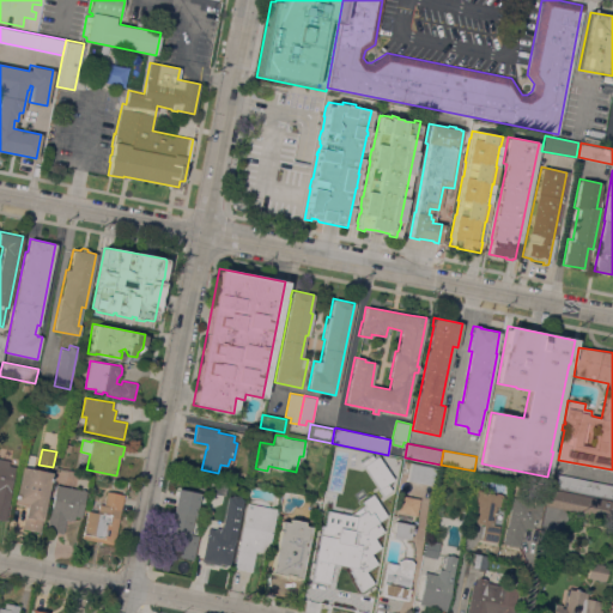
[(5,520),(0,519),(0,459),(10,461),(8,466),(14,467),(11,490),(5,520)]
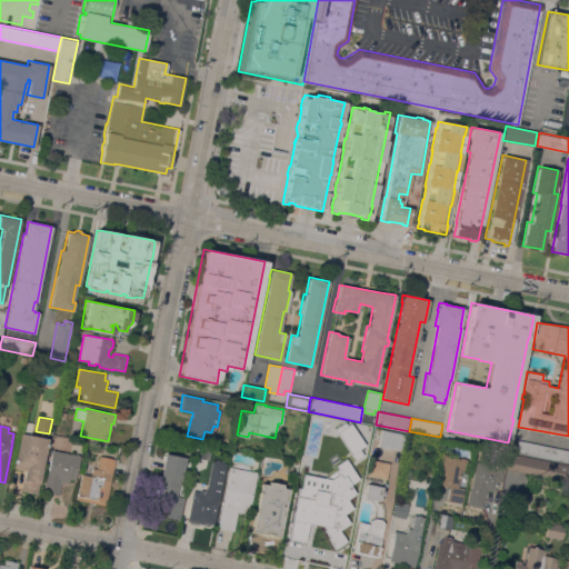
[(317,446),(320,426),(358,433),(357,440),(361,441),(359,452),(357,452),(356,459),(352,459),(351,460),(347,459),(347,458),(326,453),(327,448),(323,448),(323,449),(320,448),(320,447),(317,446)]
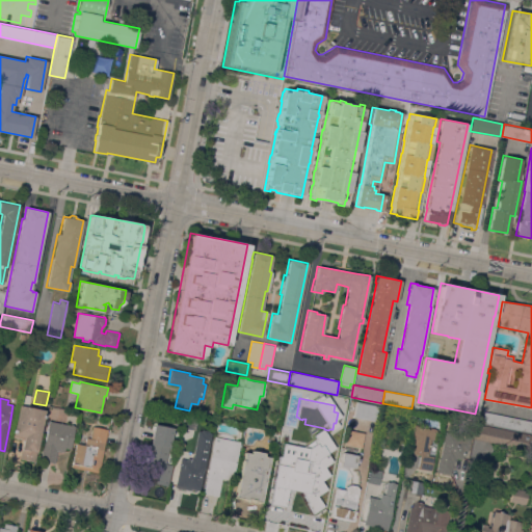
[(378,406),(375,421),(353,417),(356,401),(378,406)]
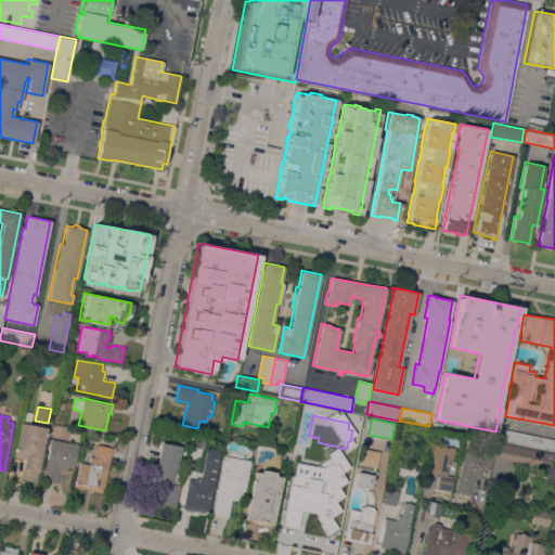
[(36,481),(21,478),(24,459),(13,456),(20,422),(47,428),(36,481)]
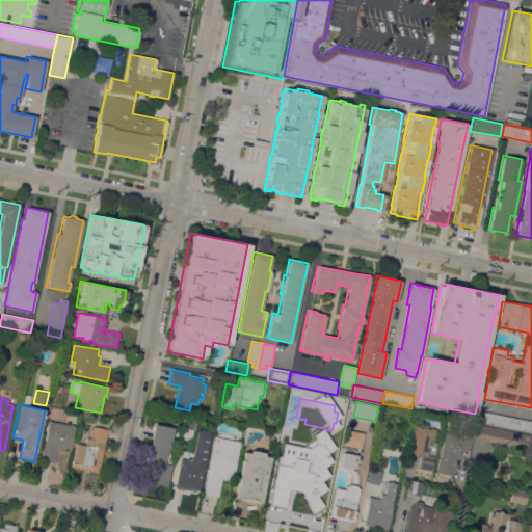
[(531,421),(531,432),(477,422),(479,410),(531,421)]
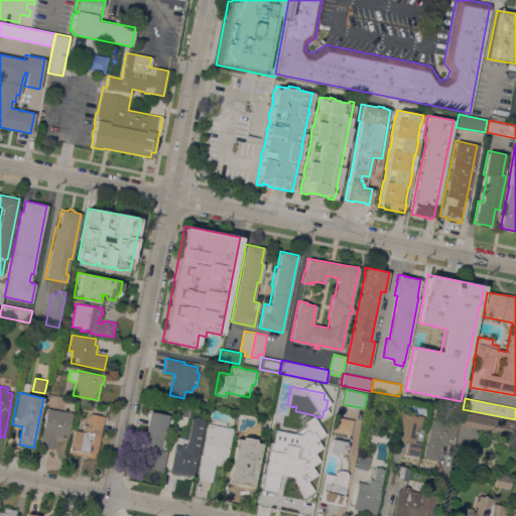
[(176,414),(178,403),(190,405),(188,416),(176,414)]
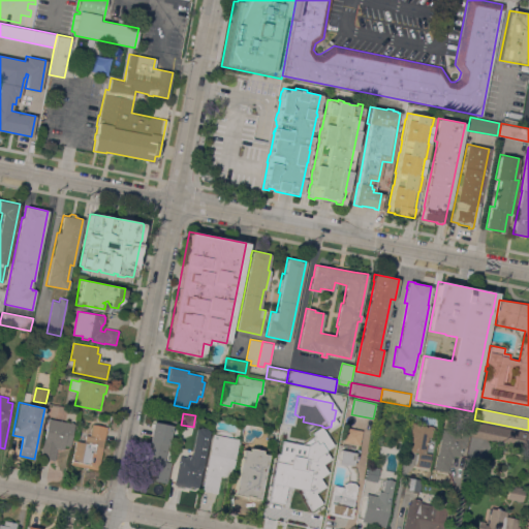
[(69,423),(70,422),(72,422),(72,423),(73,424),(69,446),(64,445),(63,449),(56,447),(54,460),(39,458),(42,440),(43,441),(48,418),(69,423)]
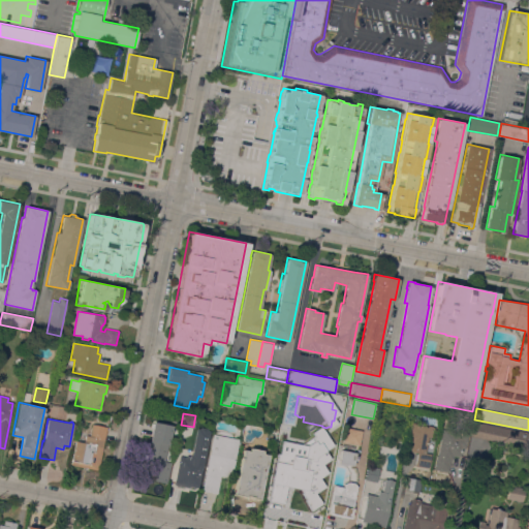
[(528,431),(528,446),(470,435),(473,421),(528,431)]
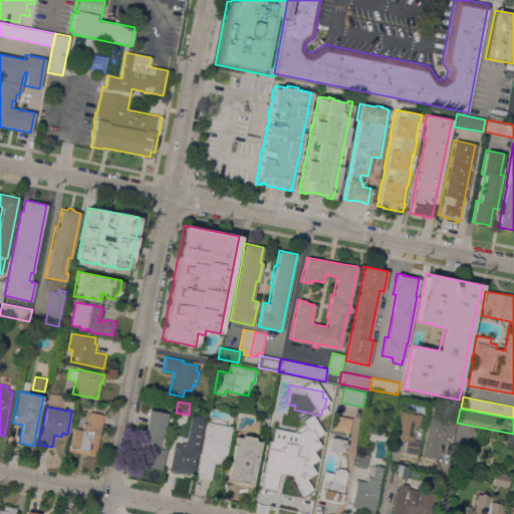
[(403,452),(405,439),(398,438),(400,430),(398,430),(398,426),(397,426),(400,411),(416,414),(416,413),(421,414),(419,424),(416,423),(414,439),(418,440),(416,454),(403,452)]
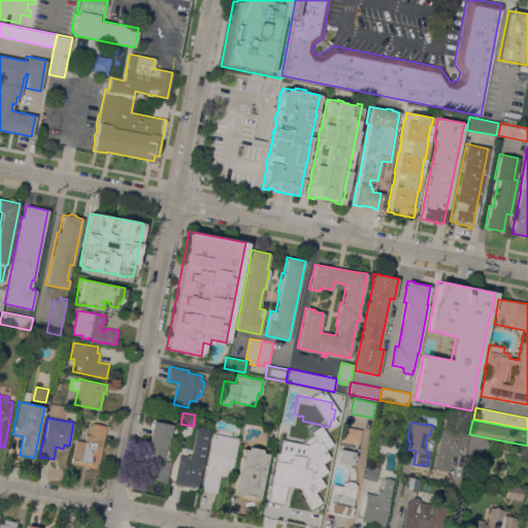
[(84,441),(86,434),(89,434),(92,423),(106,426),(98,469),(70,463),(75,439),(84,441)]
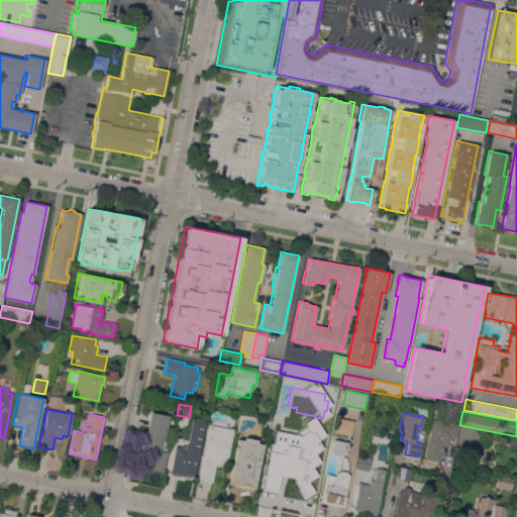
[(181,444),(185,444),(185,443),(187,444),(192,418),(195,418),(195,416),(202,418),(202,420),(204,420),(198,450),(193,476),(171,472),(176,445),(180,446),(181,444)]
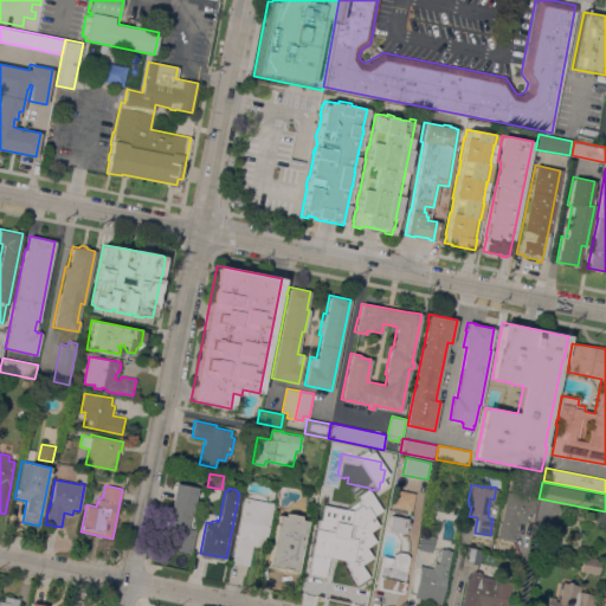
[(189,510),(191,510),(187,530),(194,532),(189,553),(162,548),(169,505),(172,507),(175,489),(193,491),(189,510)]
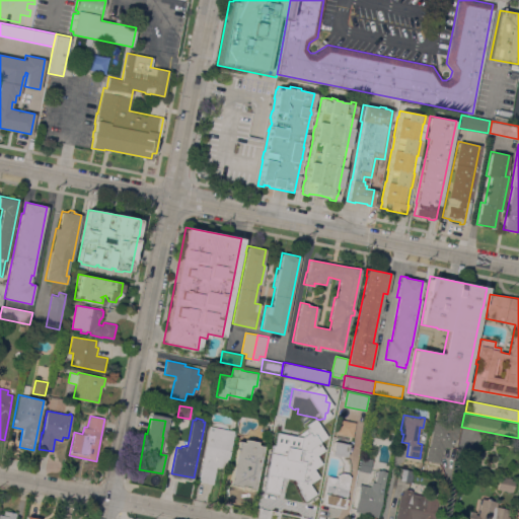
[(450,424),(450,428),(451,429),(452,423),(459,425),(456,439),(452,438),(451,447),(444,445),(443,450),(442,450),(439,462),(425,459),(428,446),(429,446),(434,420),(450,424)]
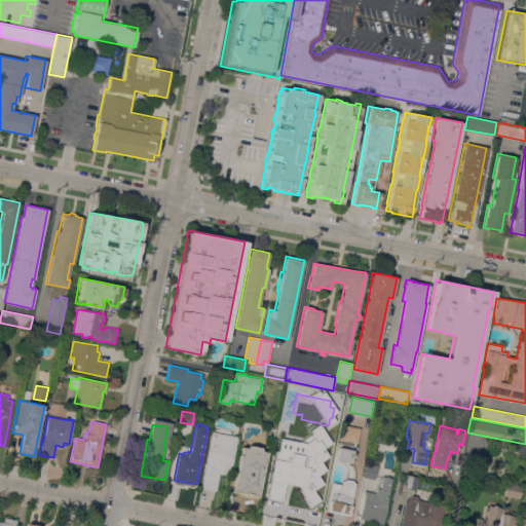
[(229,475),(219,473),(216,490),(201,487),(212,431),(236,437),(229,475)]
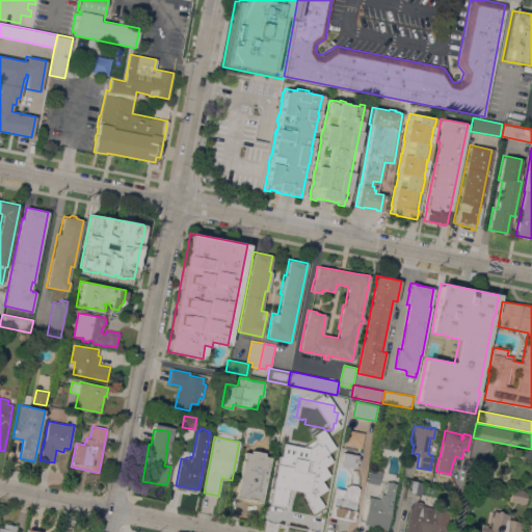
[(241,459),(242,459),(243,452),(250,453),(250,450),(254,449),(256,449),(259,449),(261,450),(262,451),(263,453),(263,456),(269,456),(261,502),(255,501),(254,502),(251,503),(249,503),(247,502),(246,499),(235,497),(238,478),(237,477),(238,474),(239,474),(241,462),(240,462),(241,459)]
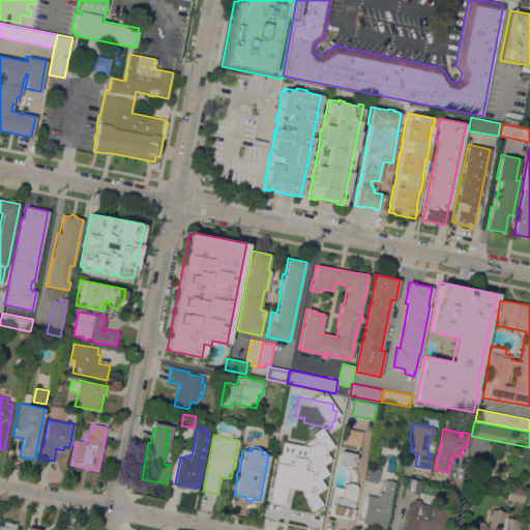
[(354,466),(347,465),(347,467),(340,465),(342,450),(356,453),(354,466)]
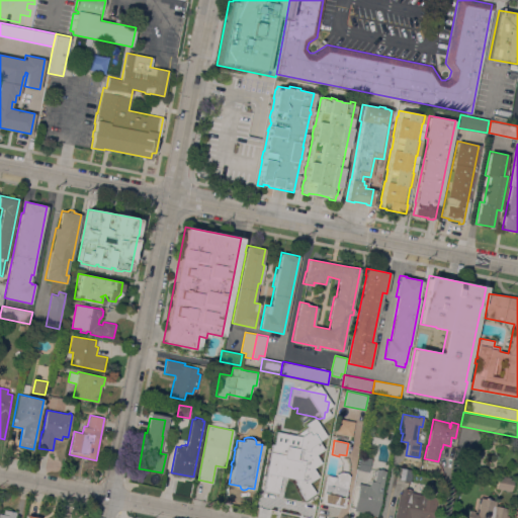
[(357,469),(360,455),(371,457),(368,471),(357,469)]
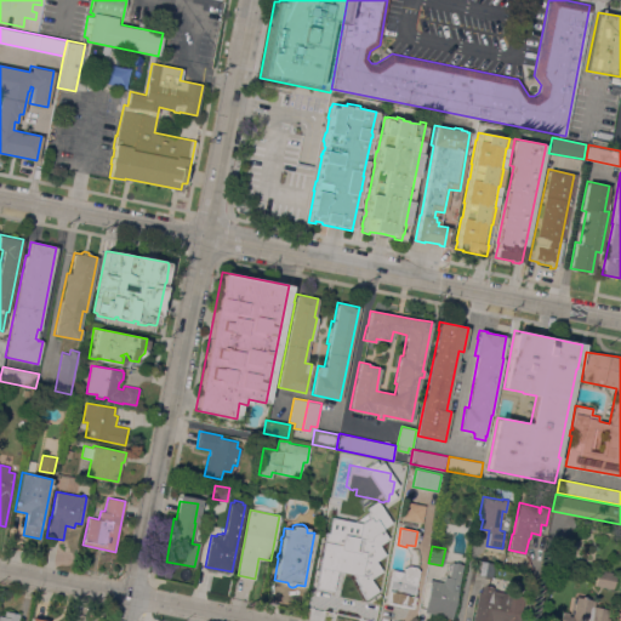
[(323,590),(329,558),(343,562),(343,559),(360,563),(362,558),(376,560),(374,574),(376,574),(371,602),(353,598),(353,593),(340,591),(339,593),(323,590)]
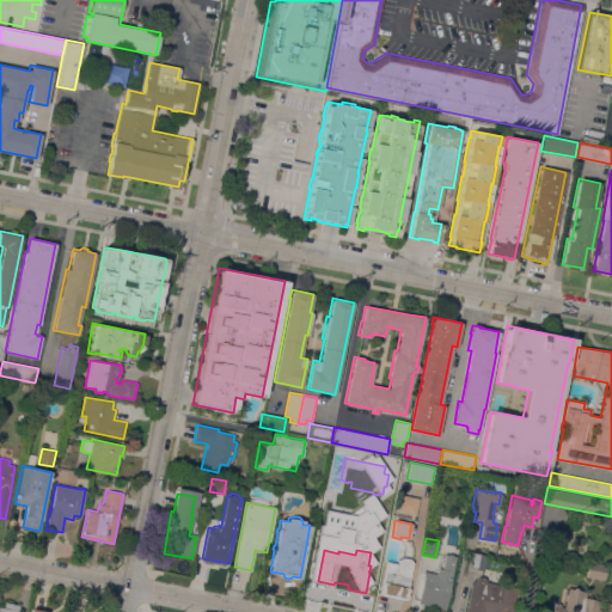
[(484,569),(467,567),(470,552),(487,556),(484,569)]
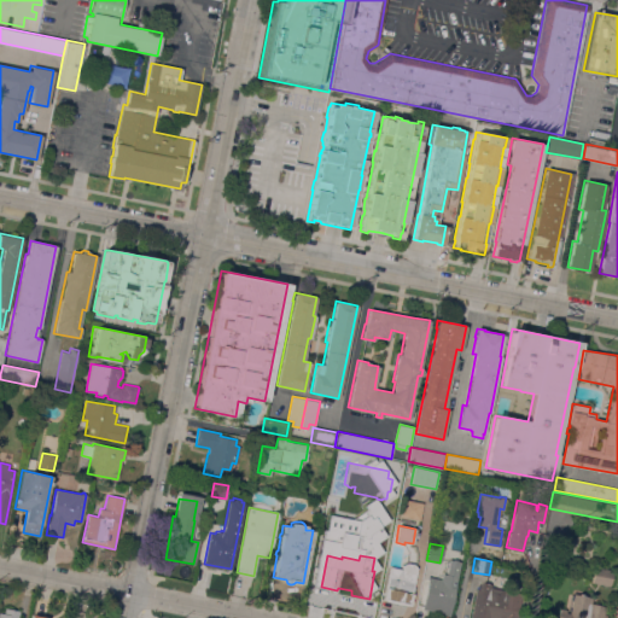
[(448,614),(442,613),(442,614),(438,613),(438,611),(421,608),(429,577),(441,579),(442,572),(447,573),(449,559),(459,561),(448,614)]
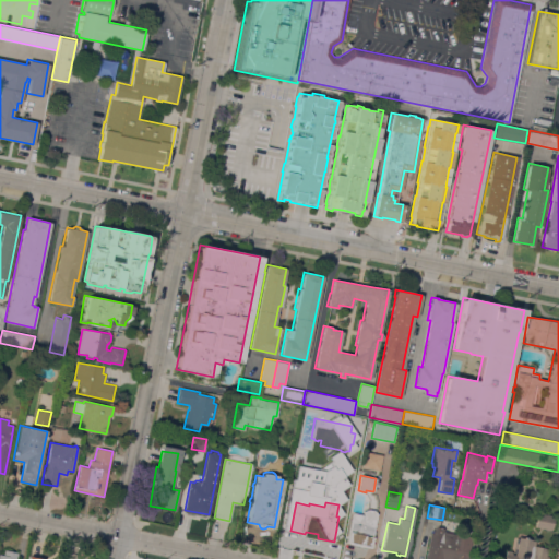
[(370,546),(346,542),(352,512),(363,514),(364,510),(367,509),(373,510),(377,513),(370,546)]
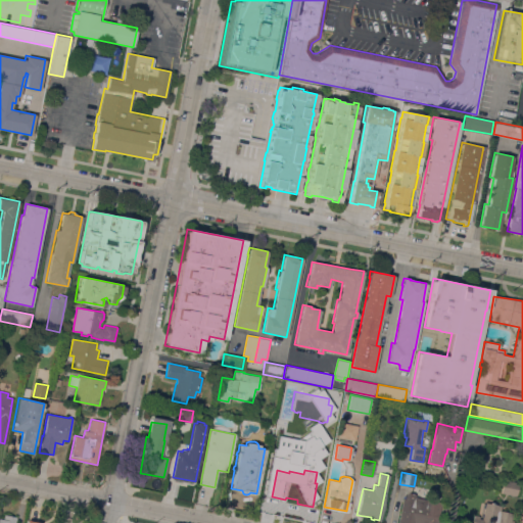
[(501,492),(503,479),(518,482),(516,495),(501,492)]
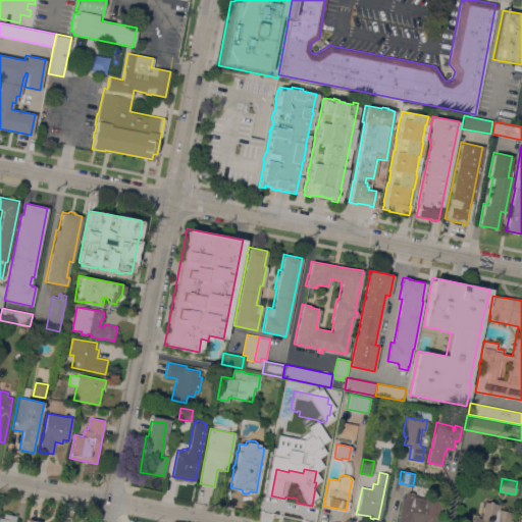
[(415,492),(414,496),(436,500),(433,515),(437,516),(435,521),(397,521),(402,500),(408,491),(415,492)]
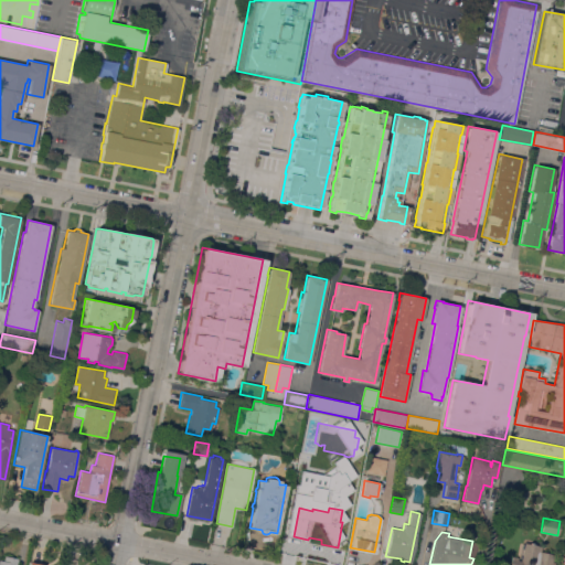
[(541,545),(540,551),(553,553),(551,562),(554,562),(553,564),(509,564),(511,556),(518,557),(518,560),(521,561),(524,542),(541,545)]
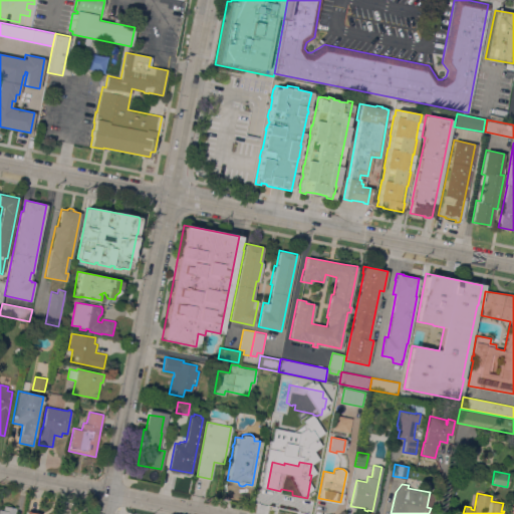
[(14,513),(0,513),(0,509),(3,510),(4,505),(16,508),(14,513)]
